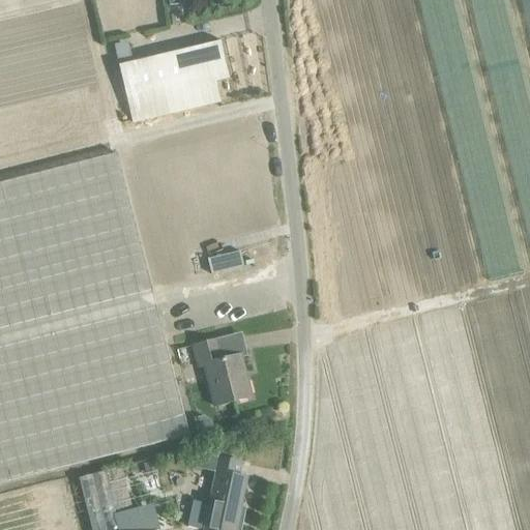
[(130,123),(218,102),(217,97),(214,83),(228,79),(218,40),(205,43),(205,45),(117,66),(126,104),(130,123)]
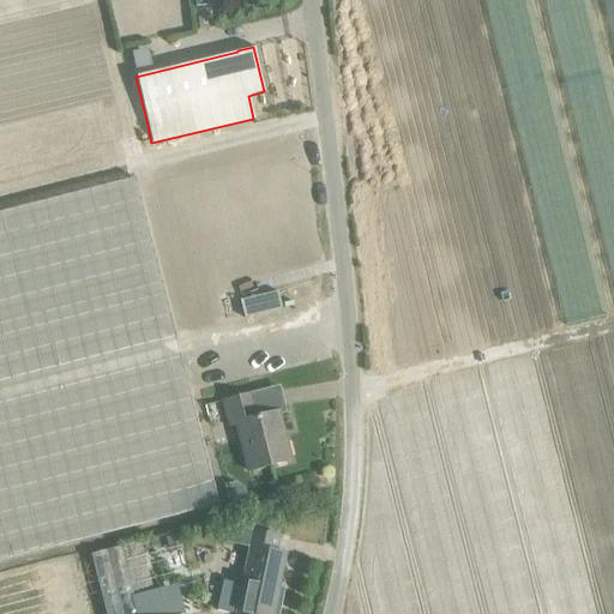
[(256,417),(254,413),(250,393),(222,401),(228,425),(235,423),(247,471),(289,461),(277,411),(256,417)]
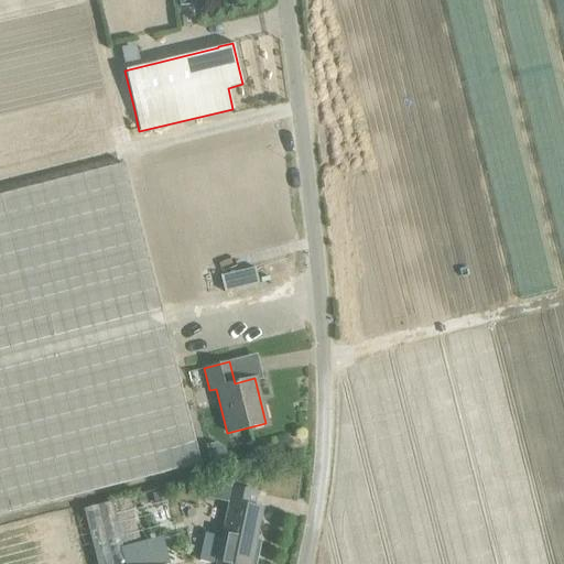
[(253,507),(256,492),(209,483),(207,498),(228,502),(215,563),(255,563),(257,557),(252,553),(261,508),(253,507)]
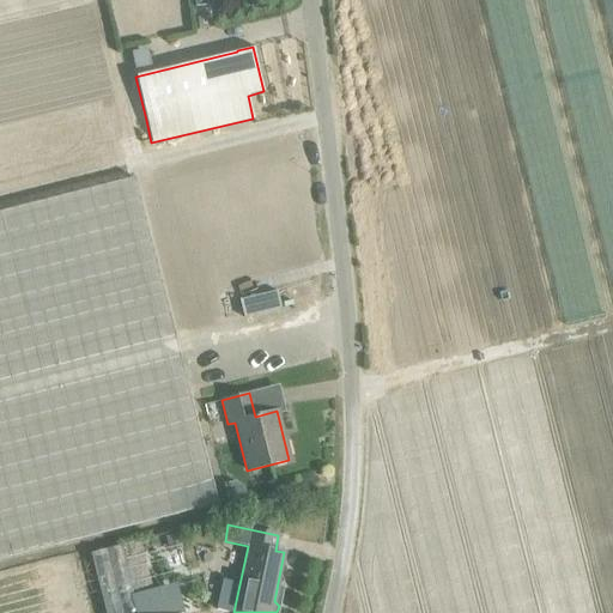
[(177,535),(164,538),(168,552),(181,548),(177,535)]
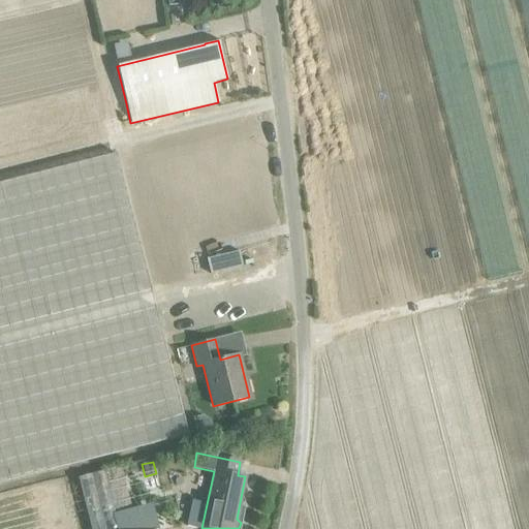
[(119,528),(116,517),(104,470),(78,477),(91,528),(119,528)]
